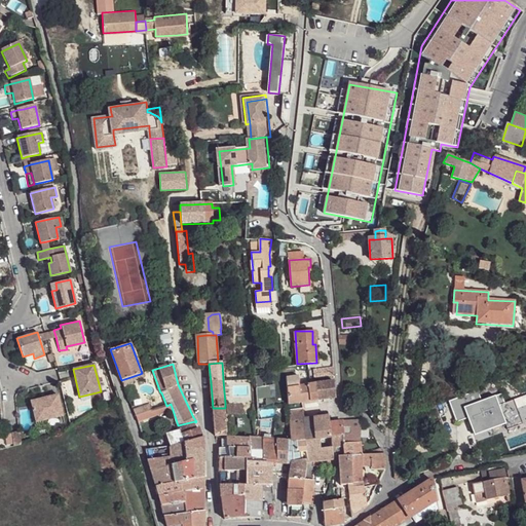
[(334,376),(334,368),(313,371),(314,378),(334,376)]
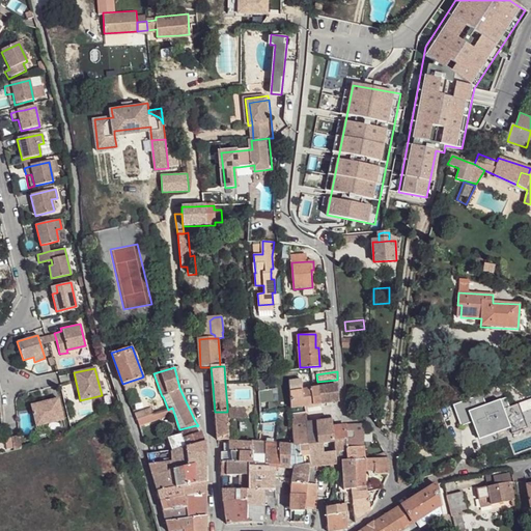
[(141,378),(122,384),(124,390),(134,387),(133,384),(143,381),(141,378)]
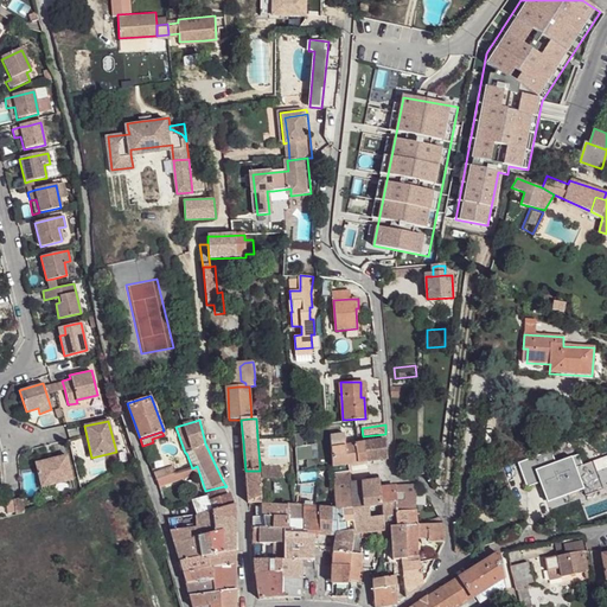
[(331,436),(332,448),(346,446),(345,434),(331,436)]
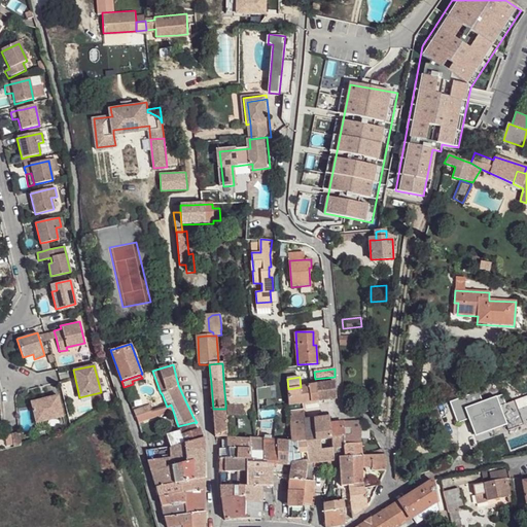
[(337,398),(335,383),(316,385),(319,401),(337,398)]
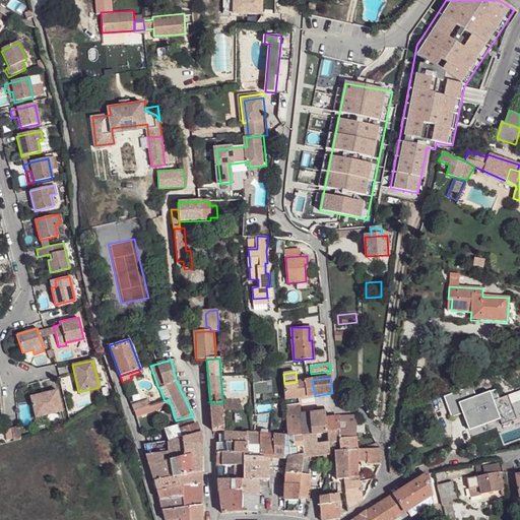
[(298,398),(315,396),(312,380),(307,381),(297,382),(284,384),(285,399),(298,398)]
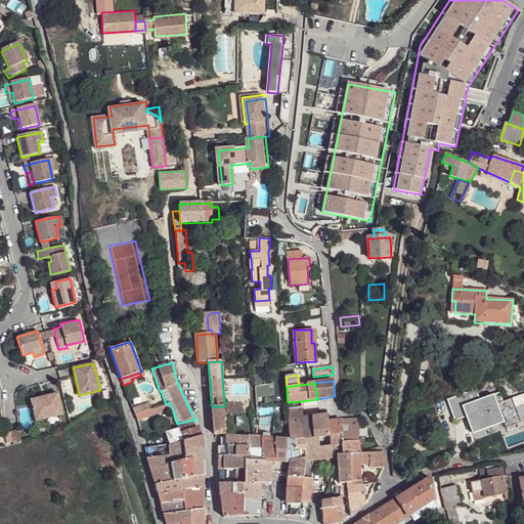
[(255,387),(256,397),(268,396),(267,386),(255,387)]
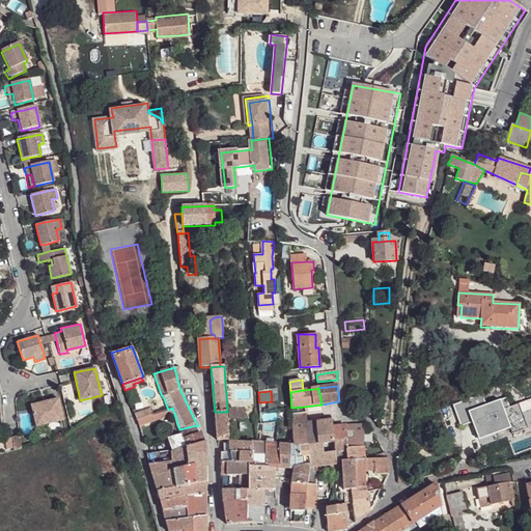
[(344,394),(345,404),(353,403),(353,394),(344,394)]
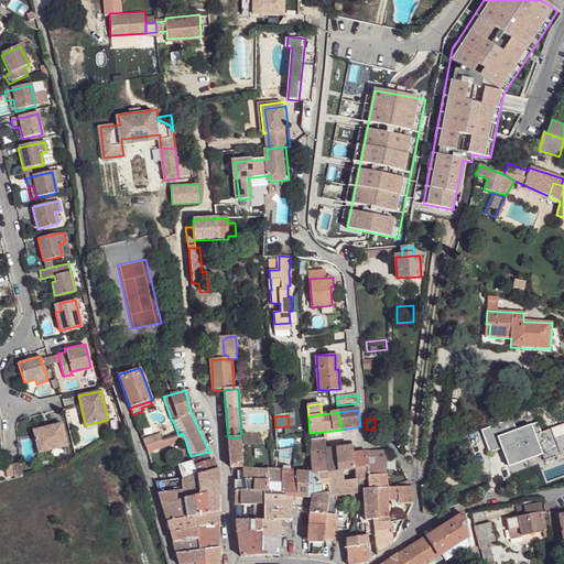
[(541,435),(537,423),(517,431),(512,421),(481,431),(489,453),(503,448),(509,463),(540,452),(534,437),(541,435)]
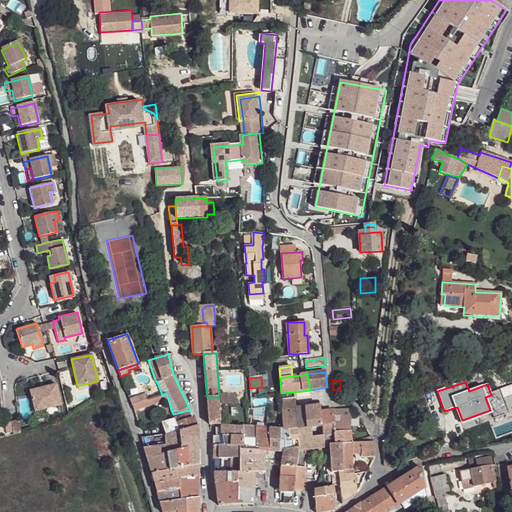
[(60,406),(56,385),(30,391),(35,413),(60,406)]
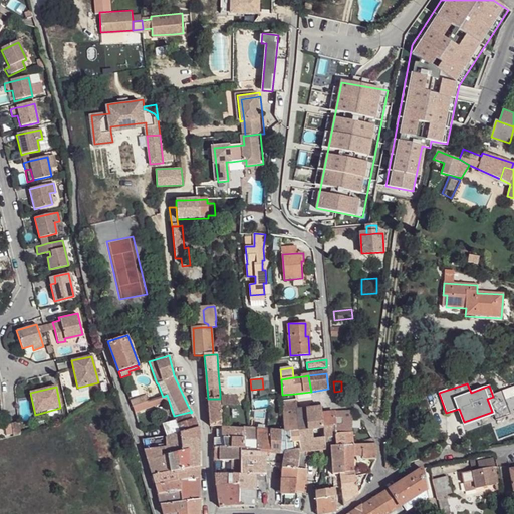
[(347,402),(356,402),(356,391),(347,392),(347,402)]
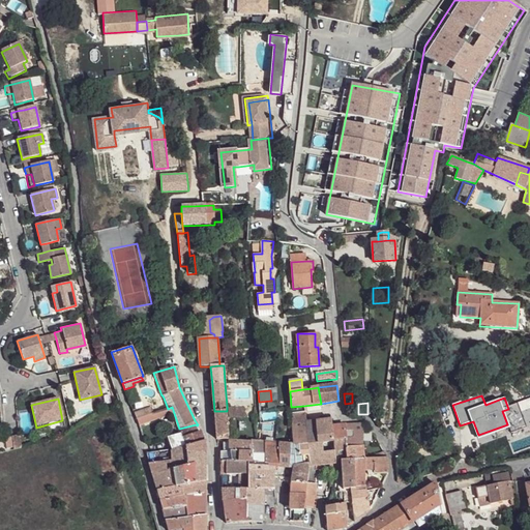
[(255,407),(227,406),(227,411),(228,417),(256,417),(255,407)]
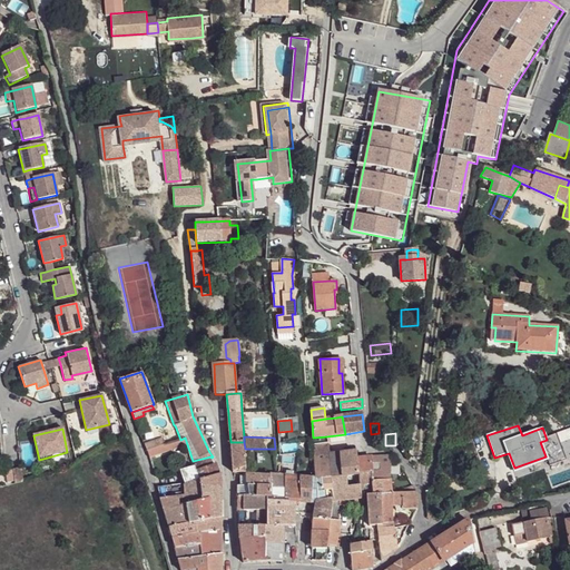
[(163,445),(146,451),(148,459),(170,450),(168,444),(179,441),(182,446),(187,444),(185,438),(180,440),(163,445)]
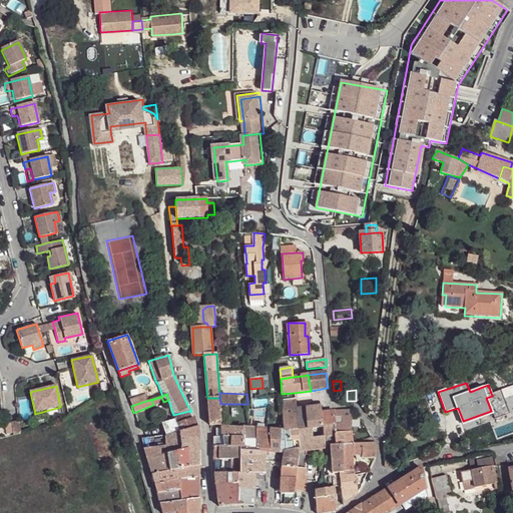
[(129,402),(131,406),(146,401),(144,397),(129,402)]
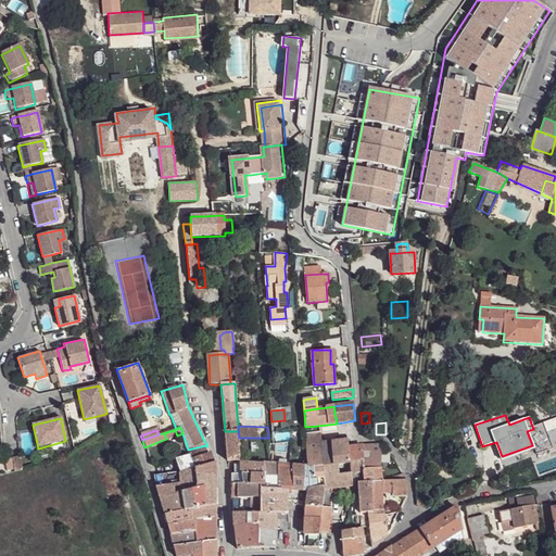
[(166,439),(177,436),(175,430),(164,433),(166,439)]
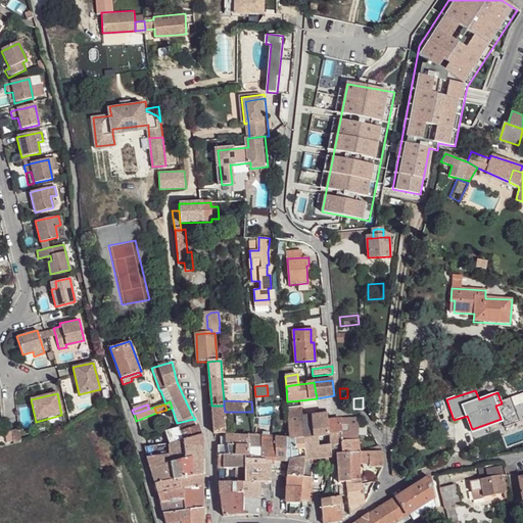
[(214,433),(217,433),(226,433),(225,412),(224,406),(211,406),(214,433)]
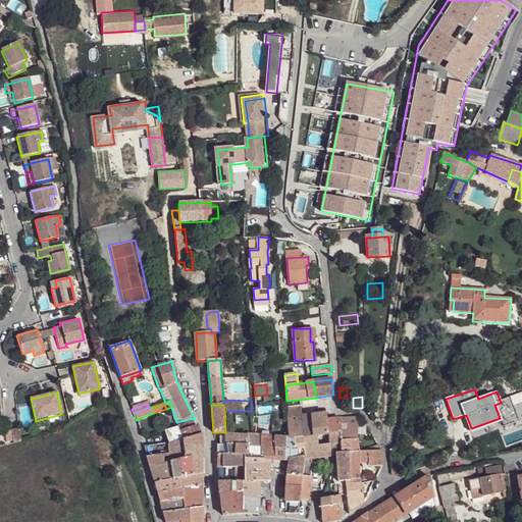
[(286,408),(289,438),(290,438),(304,436),(303,417),(301,406),(286,408)]
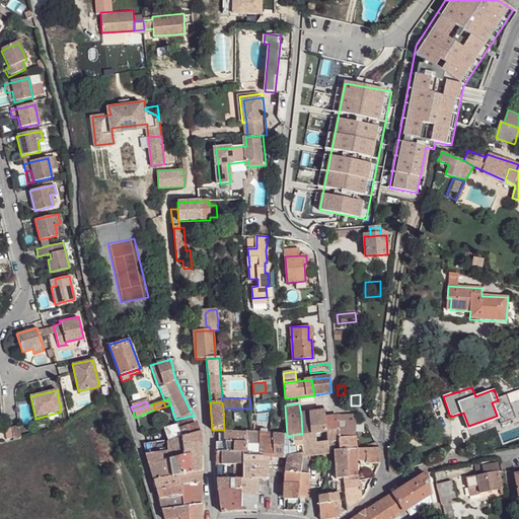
[(332,442),(340,441),(341,437),(342,437),(337,417),(325,418),(325,412),(309,414),(310,433),(315,433),(326,432),(327,441),(332,440),(332,442)]
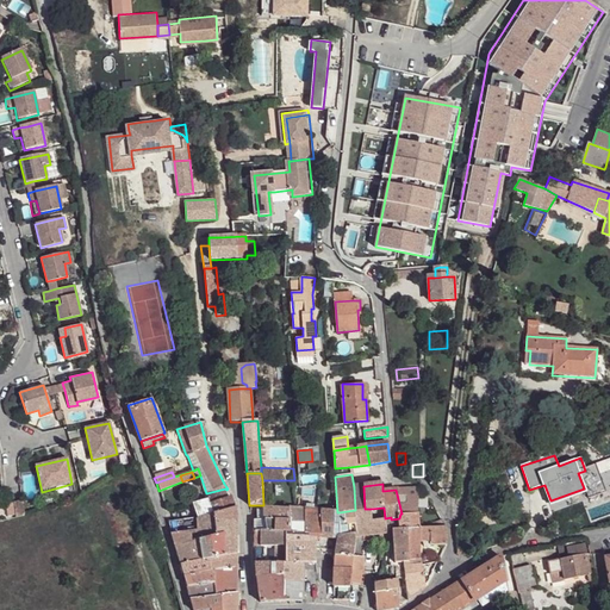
[(354,487),(355,510),(365,509),(363,486),(354,487)]
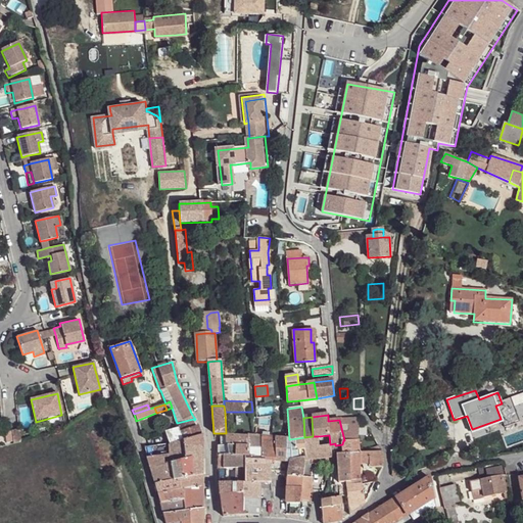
[(339,420),(344,440),(359,439),(362,418),(339,420)]
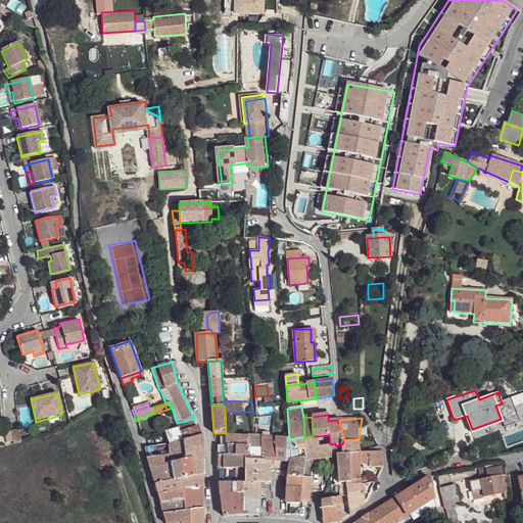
[(342,454),(349,454),(359,454),(359,452),(382,452),(373,434),(363,418),(362,418),(359,439),(344,440),(343,440),(342,444),(342,454)]
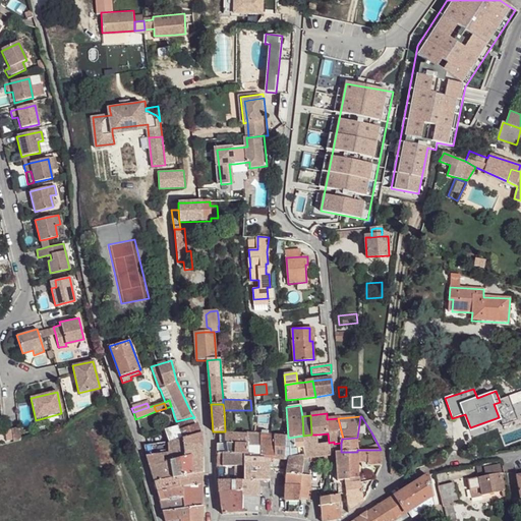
[(177,425),(178,430),(195,425),(193,418),(192,417),(176,421),(177,425)]
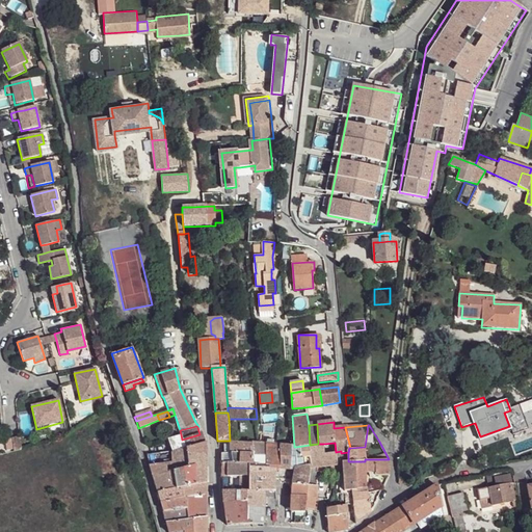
[(206,442),(202,433),(200,434),(182,440),(185,448),(206,442)]
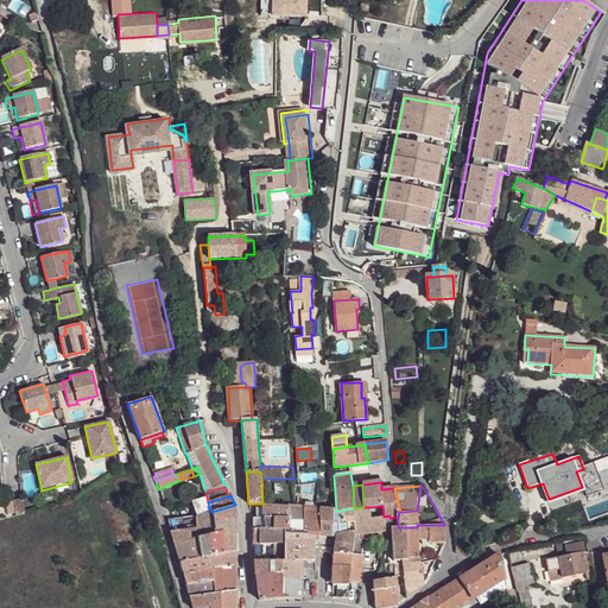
[(196,515),(211,512),(208,502),(207,496),(191,501),(196,515)]
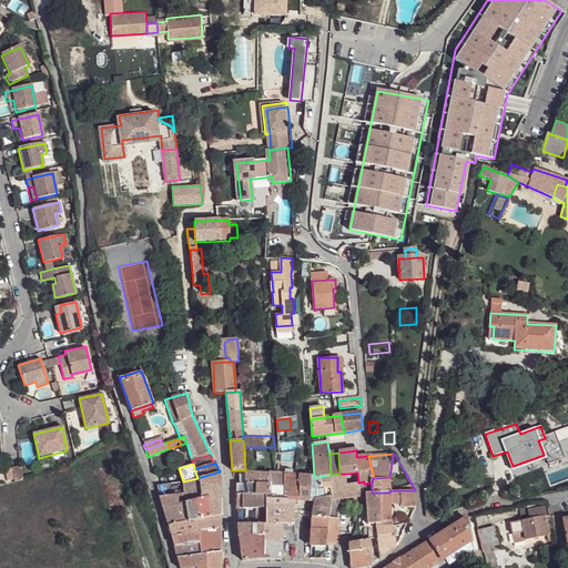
[(270,473),(245,470),(245,473),(246,483),(271,485),(270,473)]
